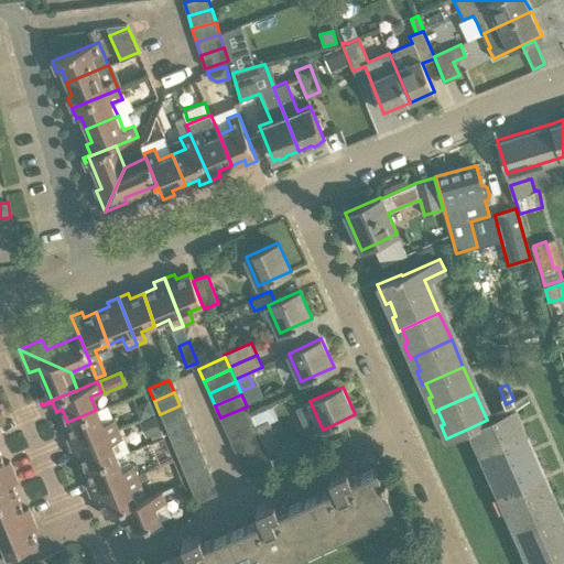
[(133,404),(139,416),(151,412),(147,400),(133,404)]
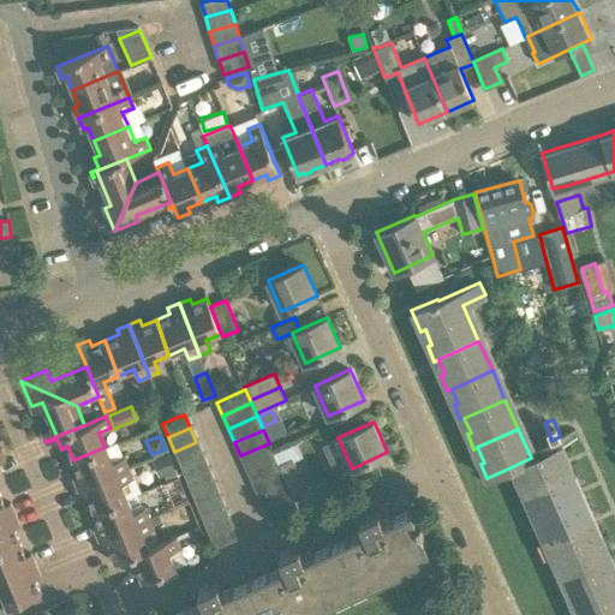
[(179,465),(202,455),(196,442),(174,452),(179,465)]
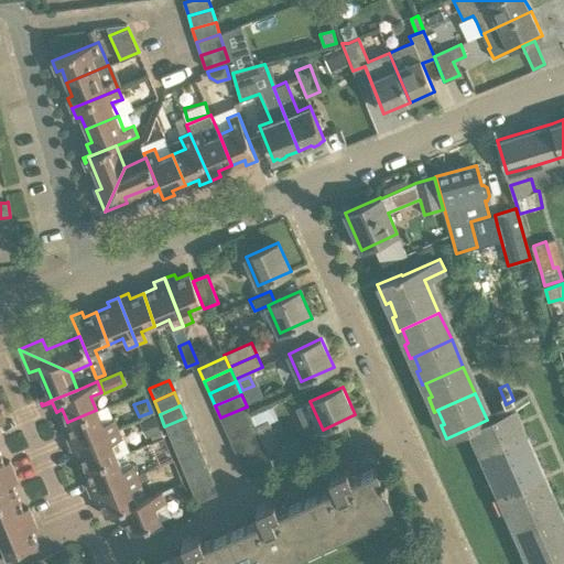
[(220,418),(226,431),(252,419),(247,407),(220,418)]
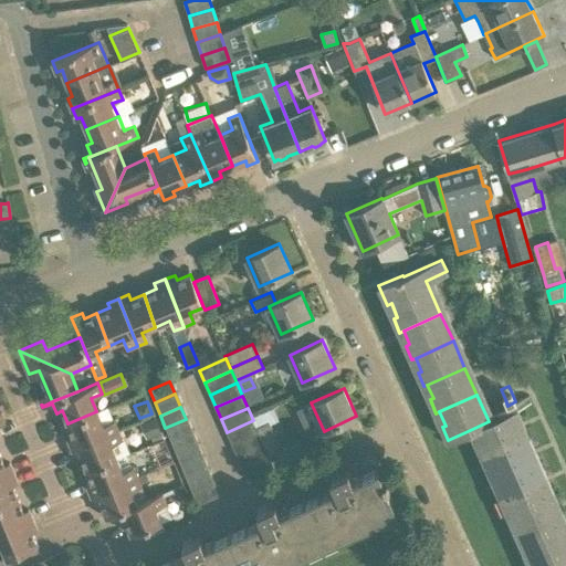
[(102,425),(96,411),(67,423),(72,437),(67,439),(72,449),(117,429),(113,420),(102,425)]
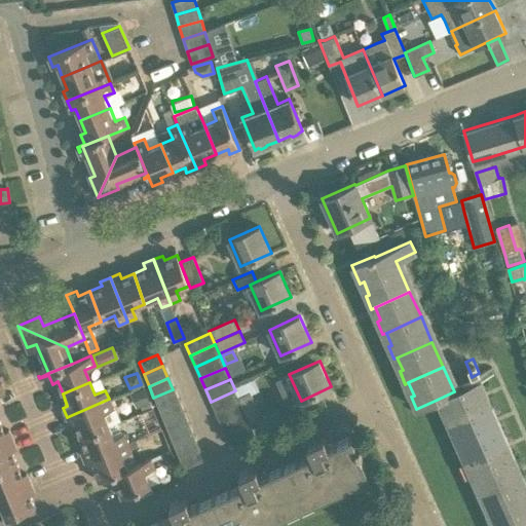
[(452,422),(486,407),(476,384),(477,384),(476,382),(459,389),(459,388),(454,391),(437,400),(443,412),(446,410),(452,422)]
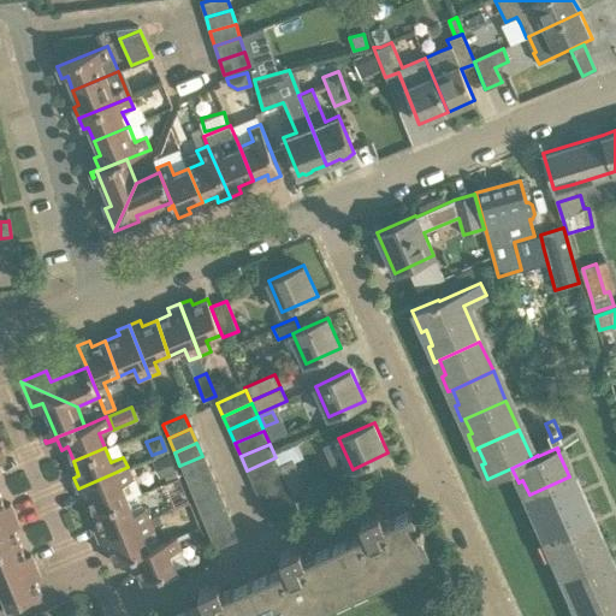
[(178,477),(169,454),(155,458),(161,473),(164,472),(167,481),(178,477)]
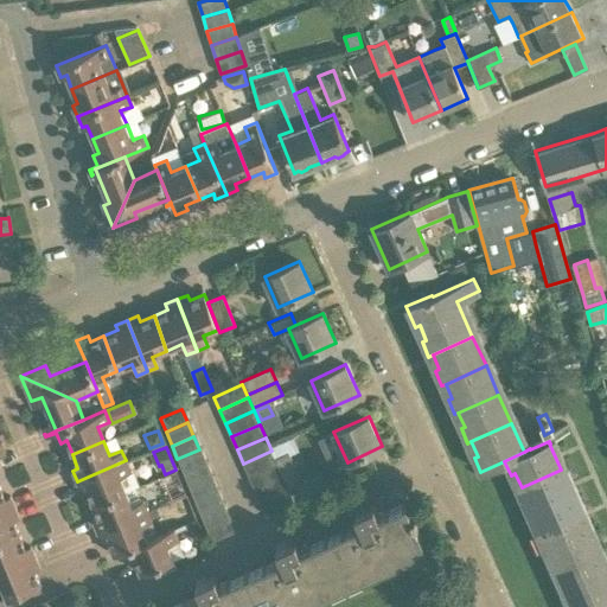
[(183,473),(205,464),(199,449),(177,459),(183,473)]
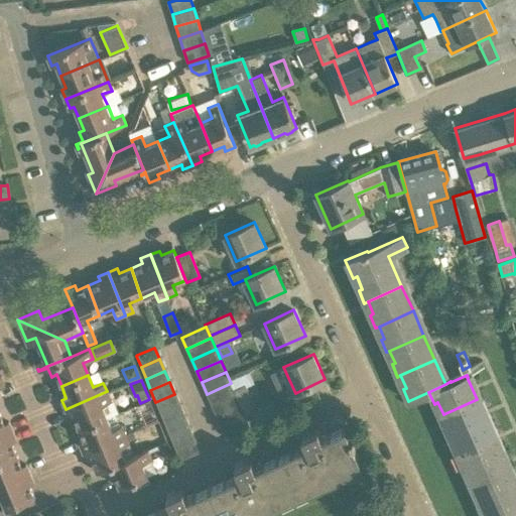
[(236,394),(234,390),(231,383),(207,394),(212,405),(236,394)]
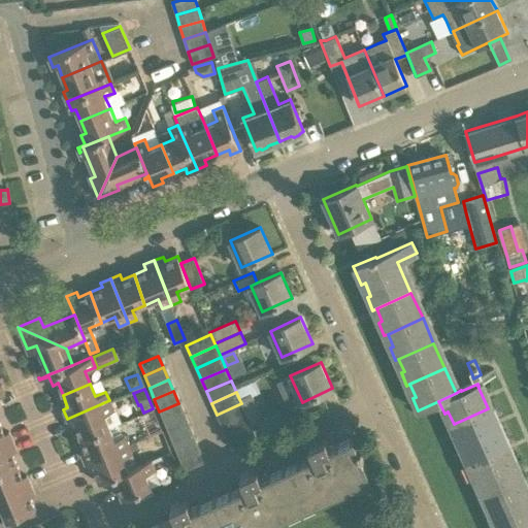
[(239,399),(241,403),(246,415),(251,425),(263,419),(252,394),(239,399)]
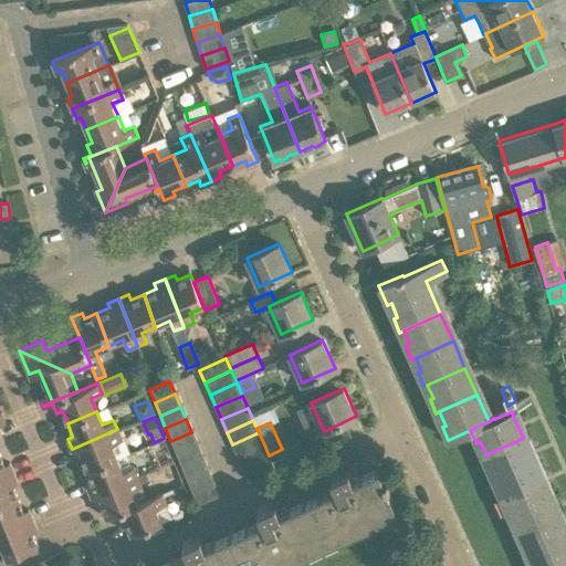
[(121,439),(117,429),(72,449),(76,460),(81,458),(86,471),(115,458),(109,443),(121,439)]
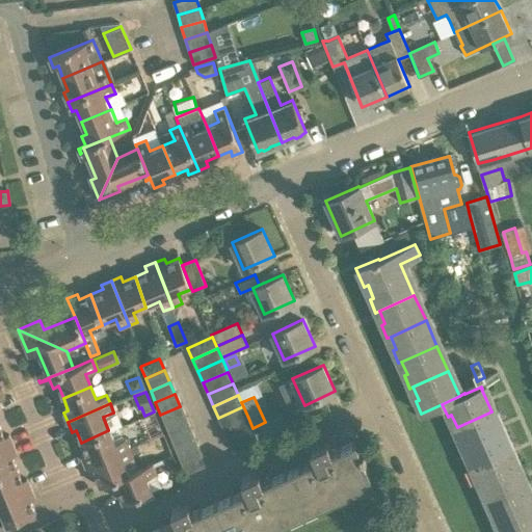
[(165,426),(186,418),(180,406),(160,415),(165,426)]
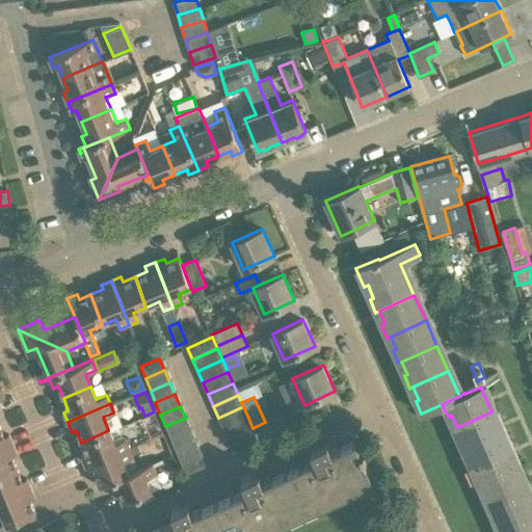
[(248,418),(243,406),(218,418),(223,429),(248,418)]
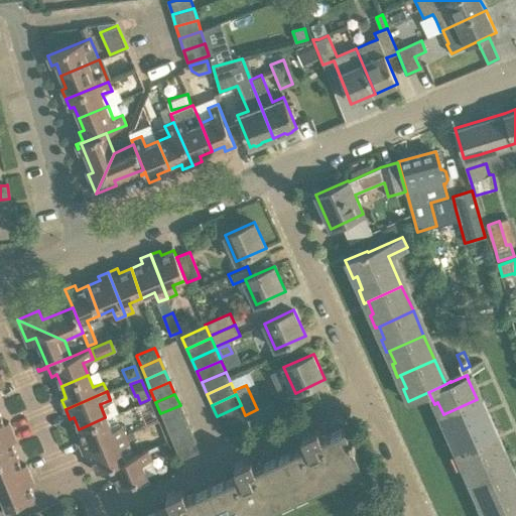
[(477,399),(443,414),(439,416),(445,428),(448,427),(454,439),(488,424),(477,399)]
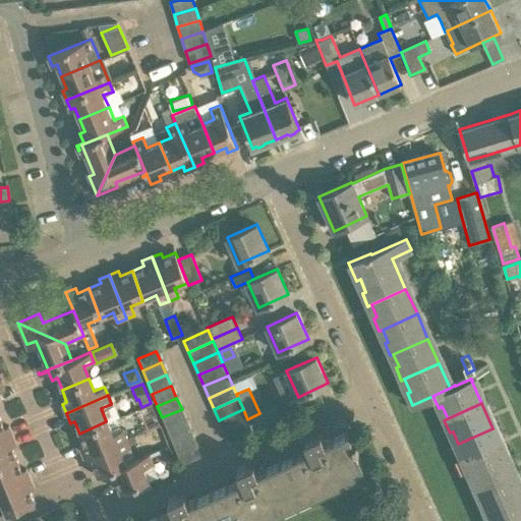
[(167,429),(187,420),(182,409),(162,417),(167,429)]
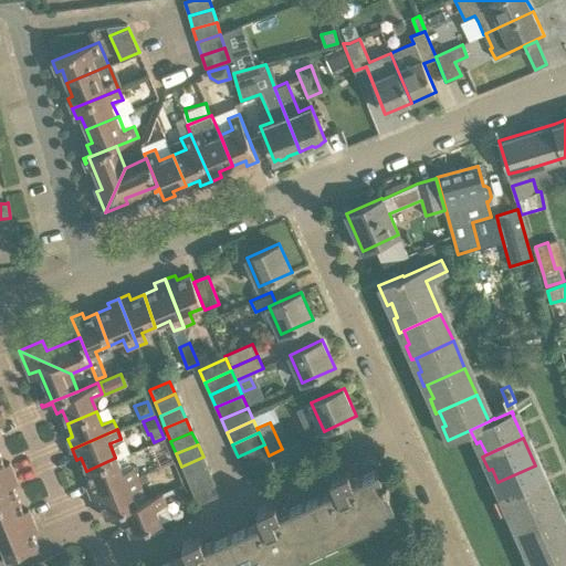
[(269,456),(264,444),(238,457),(243,469),(270,458),(269,456)]
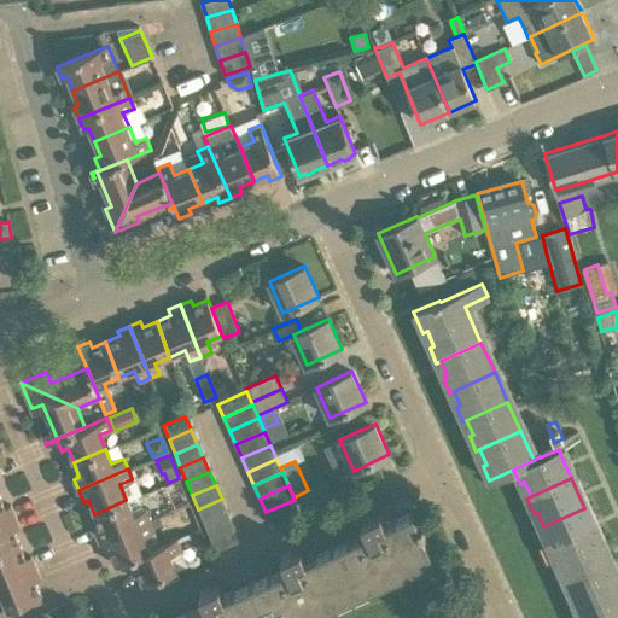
[(0,522),(16,517),(11,505),(5,507),(0,495),(0,522)]
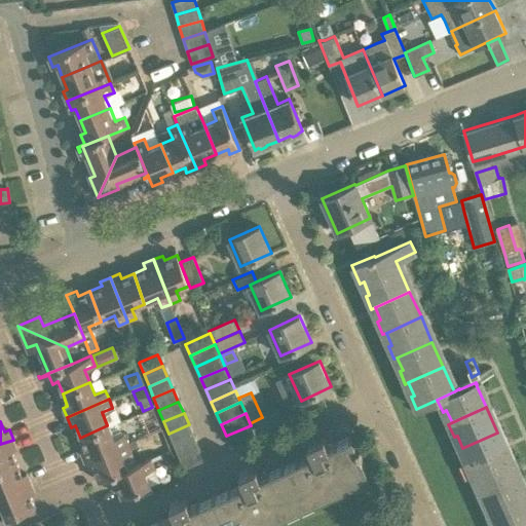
[(174,445),(194,437),(189,424),(168,434),(174,445)]
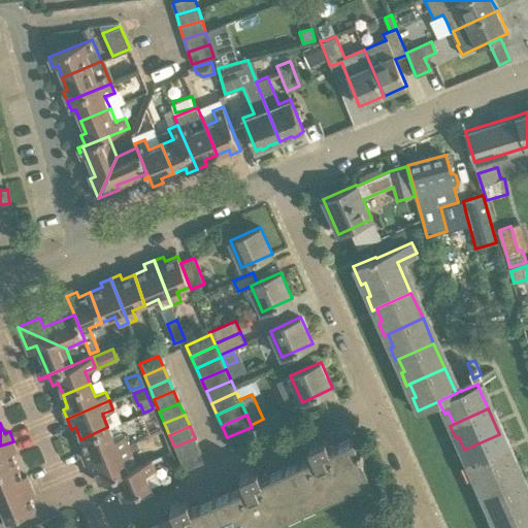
[(113,439),(107,427),(80,439),(86,451),(80,453),(85,462),(128,443),(124,435),(113,439)]
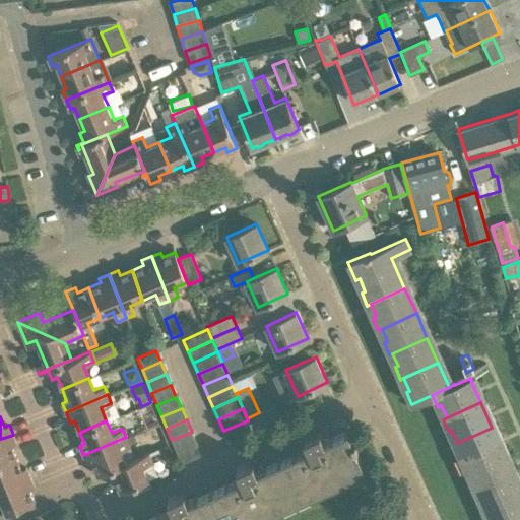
[(248,420),(223,431),(229,442),(253,432),(248,420)]
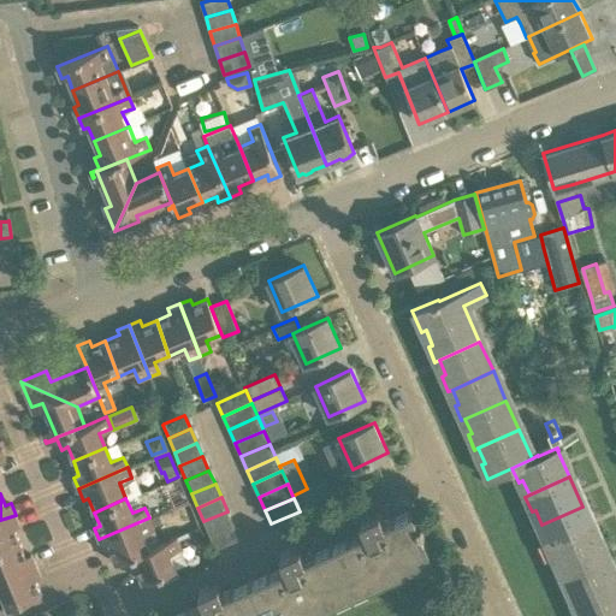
[(582,507),(542,525),(538,527),(545,542),(549,539),(555,554),(596,535),(582,507)]
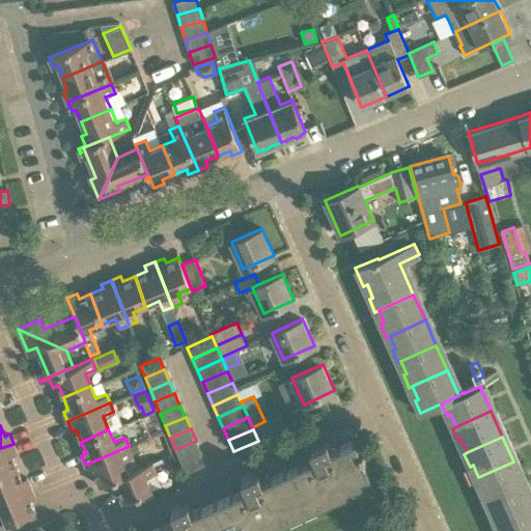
[(289,468),(308,508),(373,479),(363,456),(366,454),(363,448),(360,449),(355,438),(331,449),(327,440),(310,447),(314,456),(289,468)]
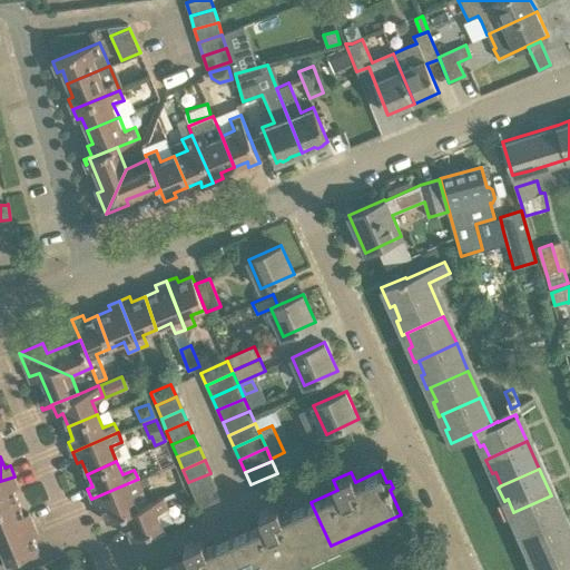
[(194,495),(216,485),(210,473),(188,482),(194,495)]
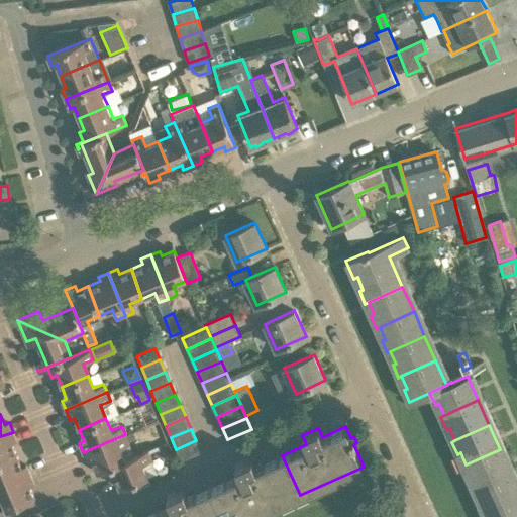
[(13,432),(0,436),(0,461),(17,455),(12,443),(16,441),(13,432)]
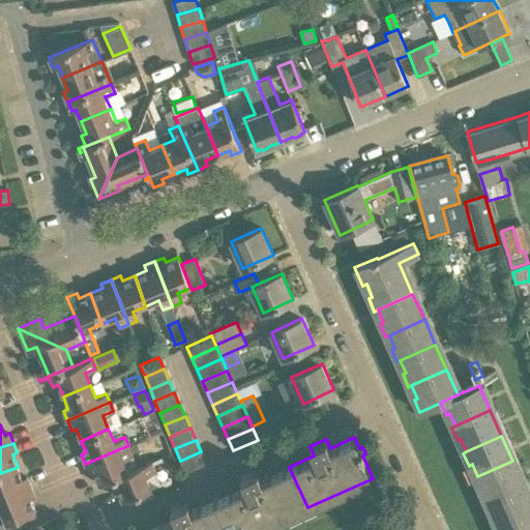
[(109,480),(127,471),(122,459),(131,454),(128,445),(85,464),(89,474),(94,472),(99,484),(109,480)]
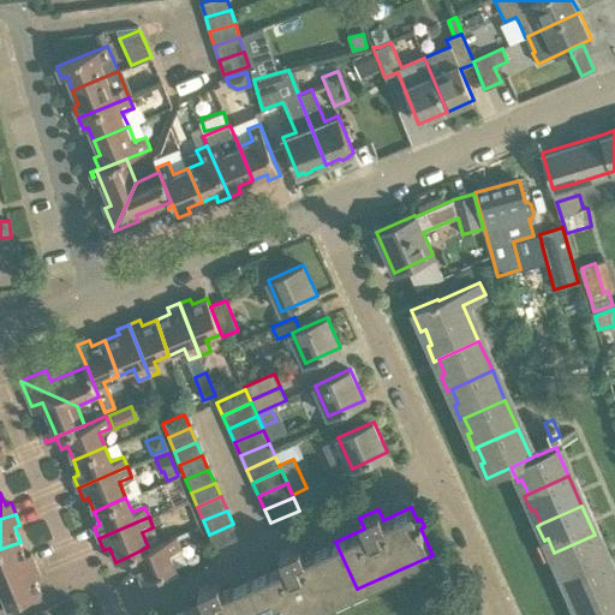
[(239,538),(233,524),(209,535),(215,548),(239,538)]
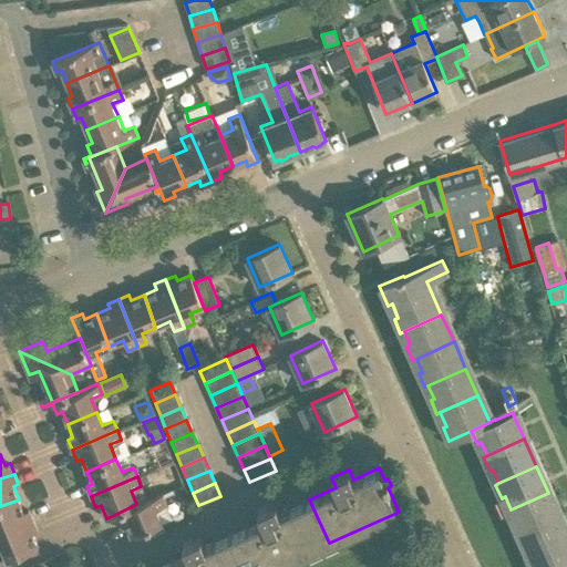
[(136,504),(116,514),(120,524),(125,522),(131,536),(162,523),(156,508),(167,504),(162,493),(136,504)]
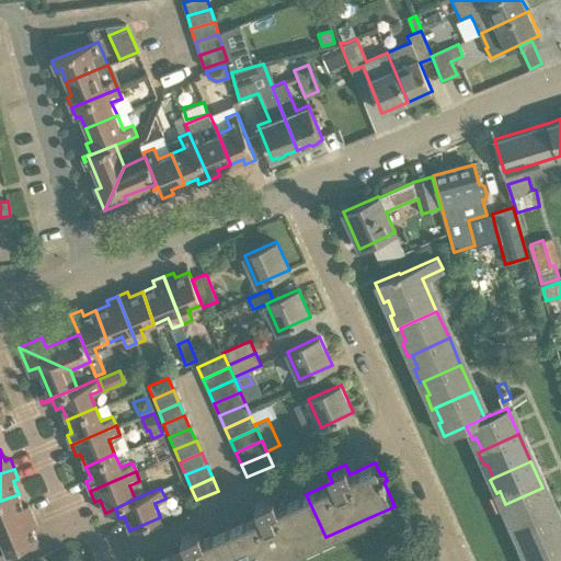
[(512,518),(517,531),(554,515),(542,488),(505,504),(502,506),(507,519),(512,518)]
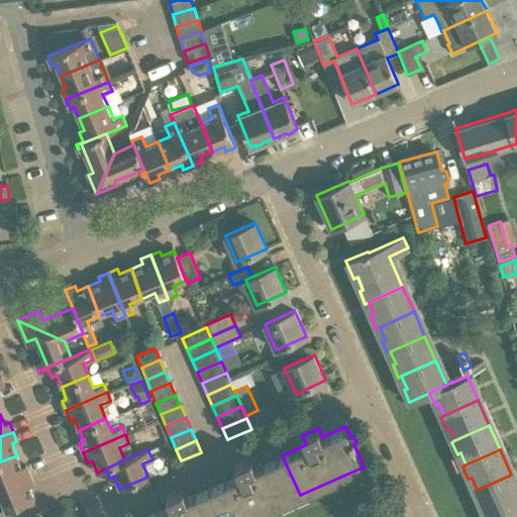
[(0,487),(30,475),(26,466),(21,467),(17,455),(0,461),(0,487)]
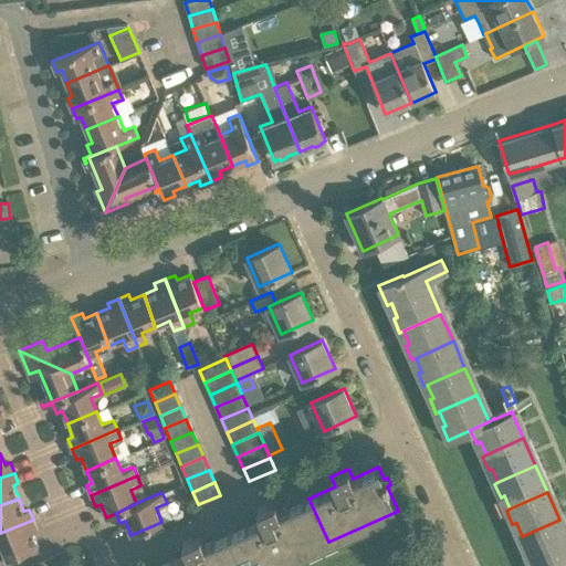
[(243,565),(273,565),(328,542),(308,499),(280,511),(275,501),(258,509),(262,519),(230,533),(243,565)]
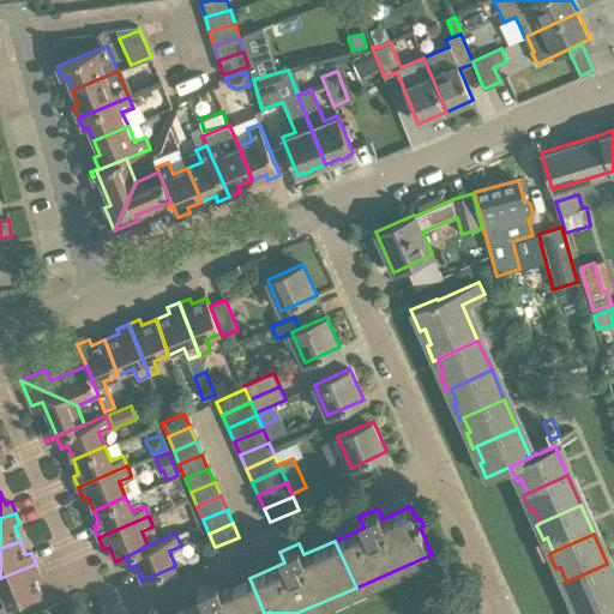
[(36,564),(0,578),(0,590),(1,591),(7,606),(41,591),(35,577),(41,575),(36,564)]
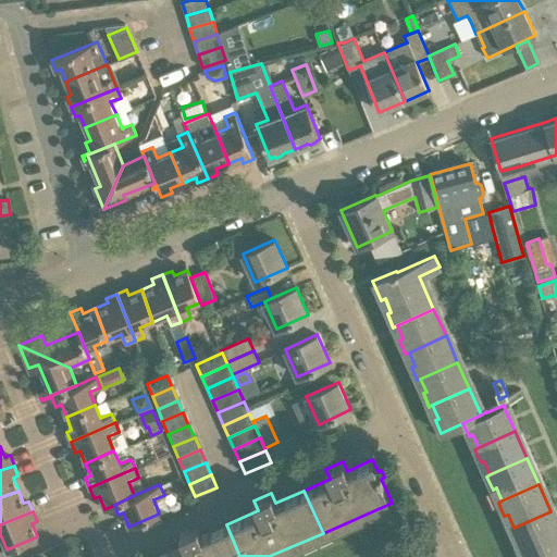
[(556,556),(556,525),(551,511),(514,528),(510,529),(516,543),(520,541),(525,554),(522,556),(556,556)]
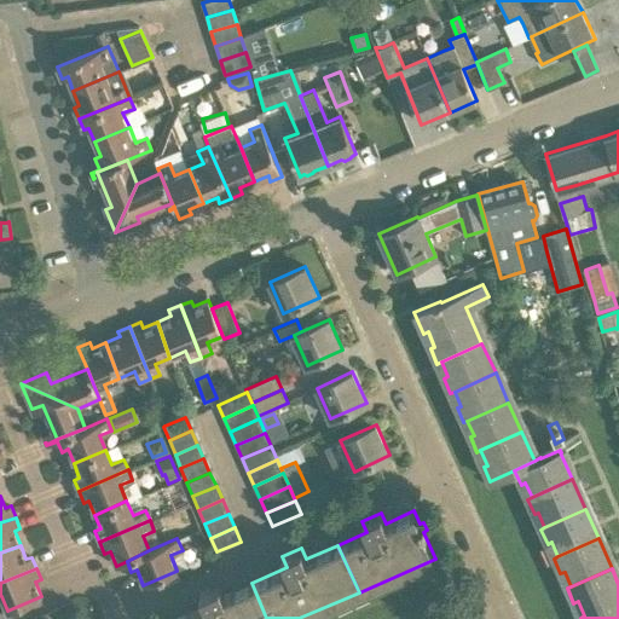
[(266,618),(252,583),(224,596),(219,585),(200,594),(204,605),(171,618),(266,618)]
